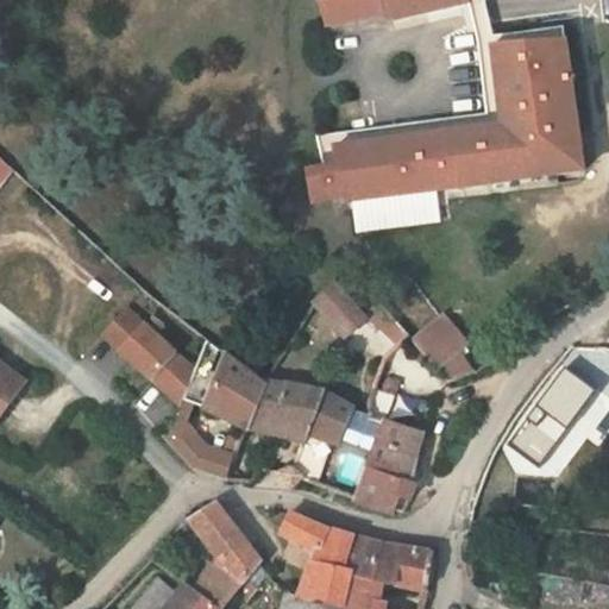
[(320,0),(327,26),(384,17),(391,22),(470,4),(469,0),(320,0)]
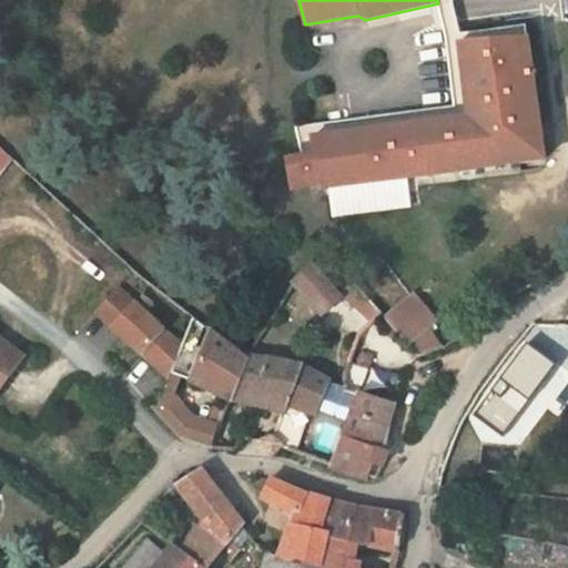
[(450,0),(437,0),(438,3),(447,37),(459,36),(453,6),(450,0)]
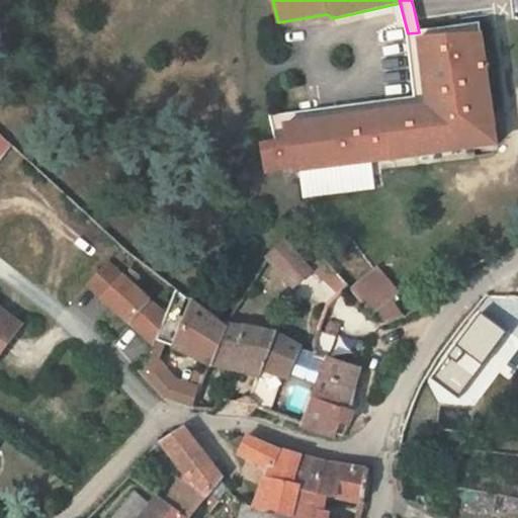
[(327,14),(278,22),(279,27),(333,18),(327,14)]
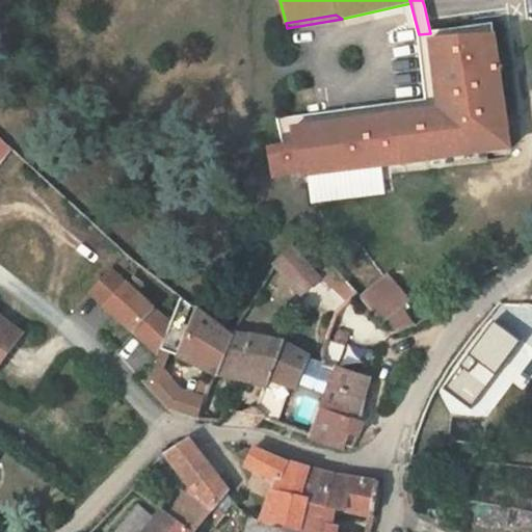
[(419,34),(426,101),(282,120),(286,148),(269,150),(273,178),(304,174),(306,178),(308,177),(382,167),(511,150),(496,35),(494,36),(493,25),(430,33),(419,34)]
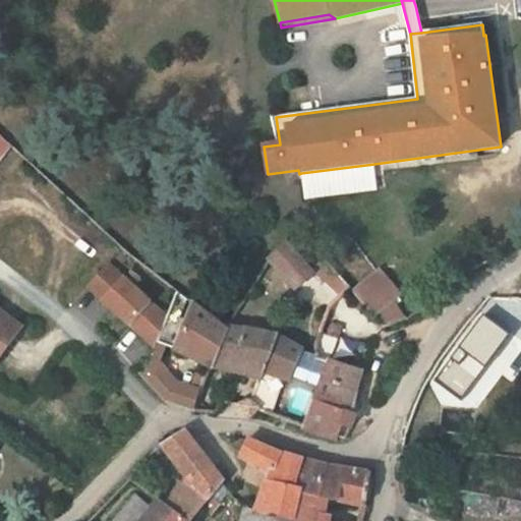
[(11,147),(0,136),(0,135),(0,158),(2,160),(11,147)]
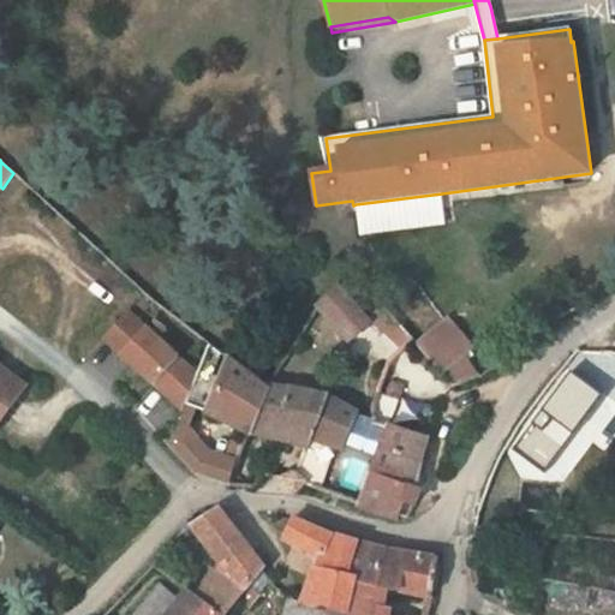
[(442,193),(356,204),(360,234),(446,224),(442,193)]
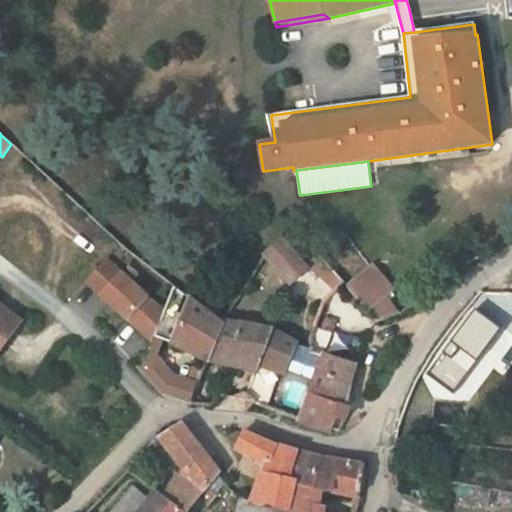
[(282,238),(265,254),(290,283),(308,268),(282,238)]
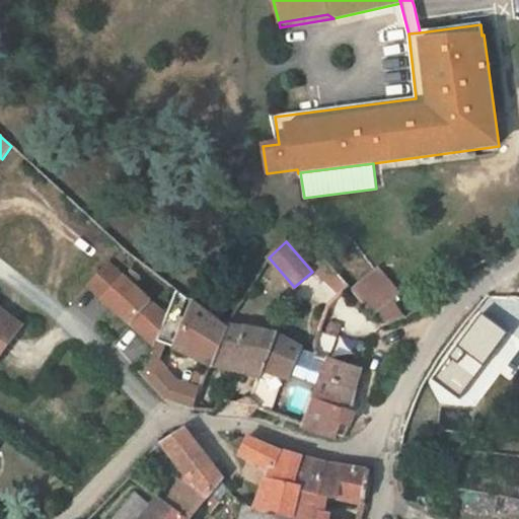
[(107,264),(86,286),(101,300),(130,326),(130,325),(154,348),(165,317),(107,264)]
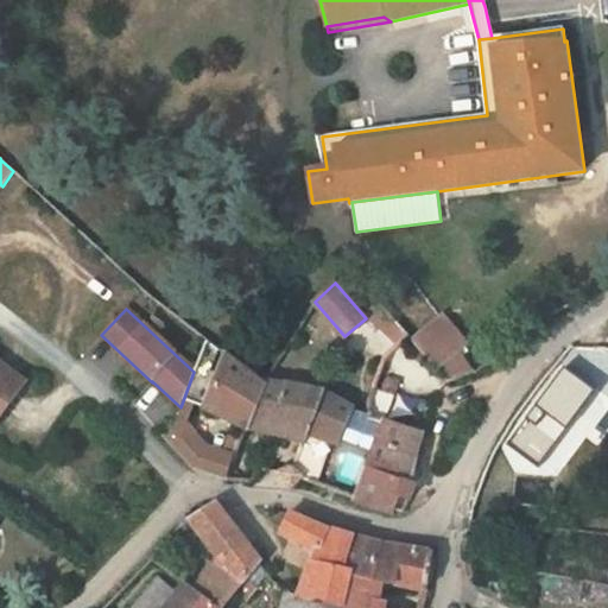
[(443,315),(412,340),(449,384),(475,373),(461,350),(469,343),(443,315)]
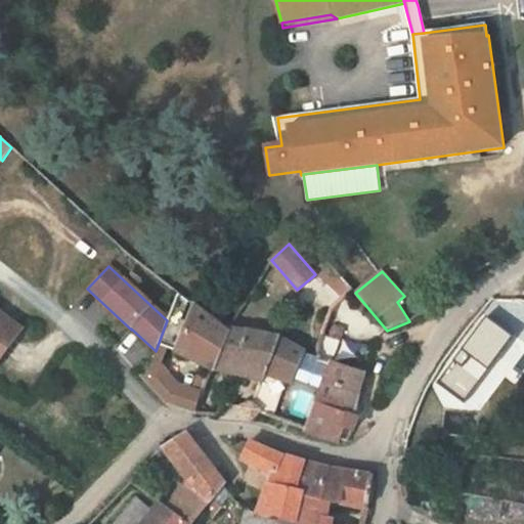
[(209,304),(202,312),(219,324),(225,316),(209,304)]
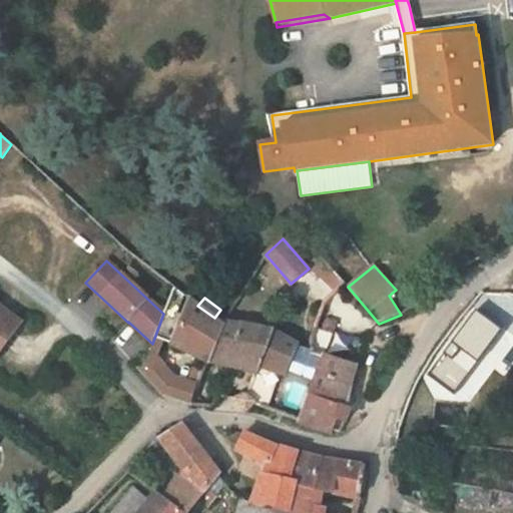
[(190,301),(172,345),(206,362),(207,361),(209,354),(221,324),(214,318),(197,306),(190,301)]
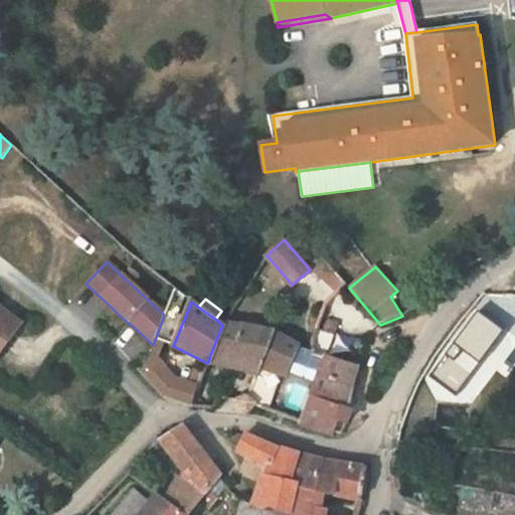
[(0,351),(20,324),(0,309),(0,351)]
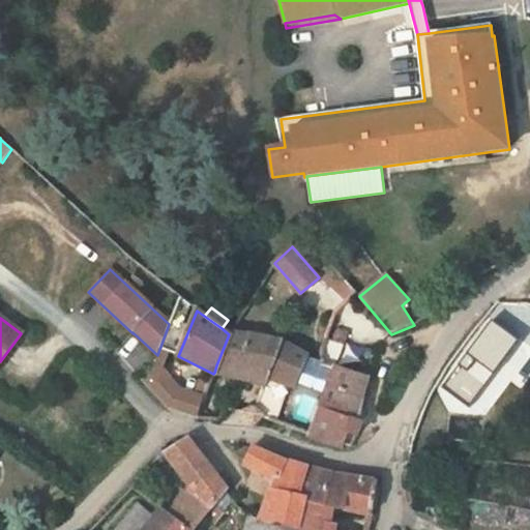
[(519,341),(491,321),(442,388),(470,408),(519,341)]
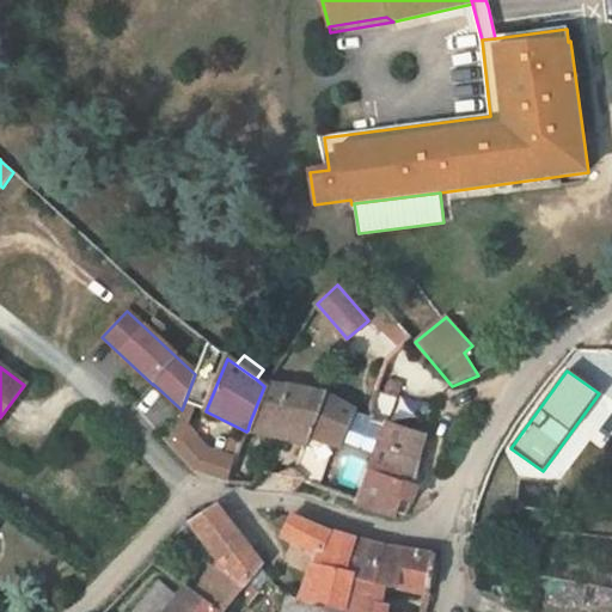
[(403,385),(391,380),(385,393),(398,397),(403,385)]
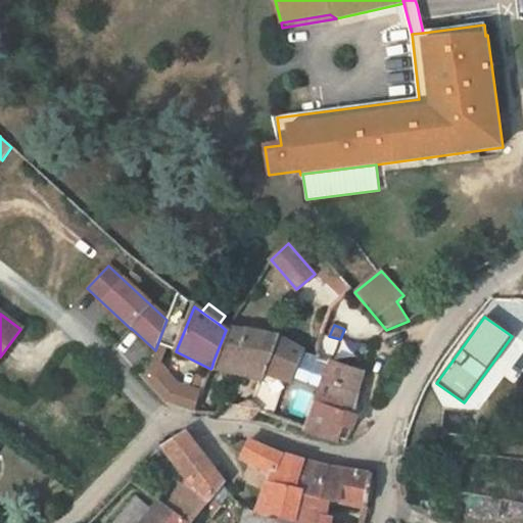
[(276,337),(226,330),(214,361),(266,372),(263,381),(258,380),(255,391),(279,399),(285,380),(292,383),(305,353),(276,337)]
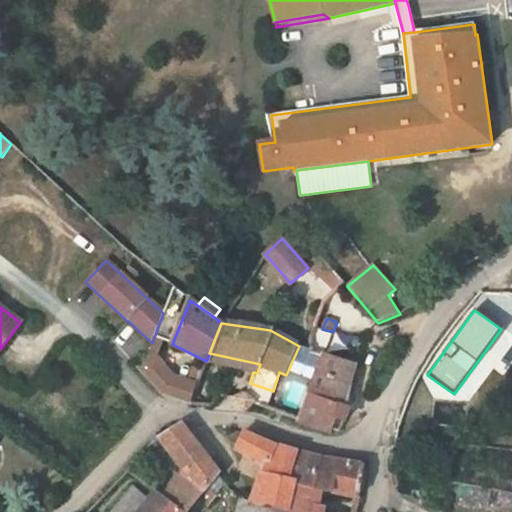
[(115,347),(136,355),(144,336),(123,328),(115,347)]
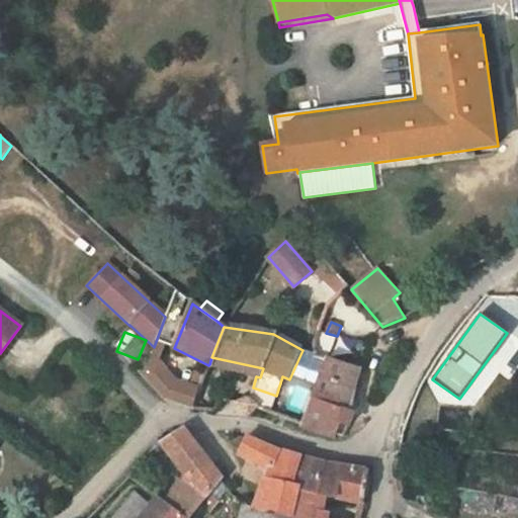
[(327,358),(303,350),(289,379),(316,389),(327,358)]
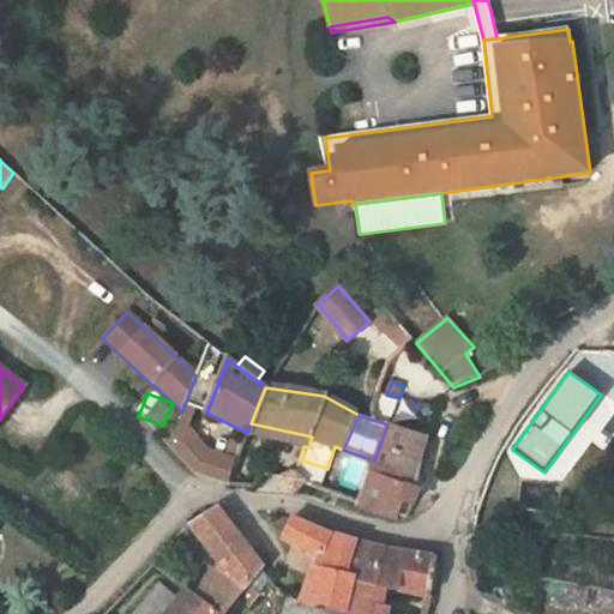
[(312,437),(251,423),(248,432),(304,446),(308,447),(312,437)]
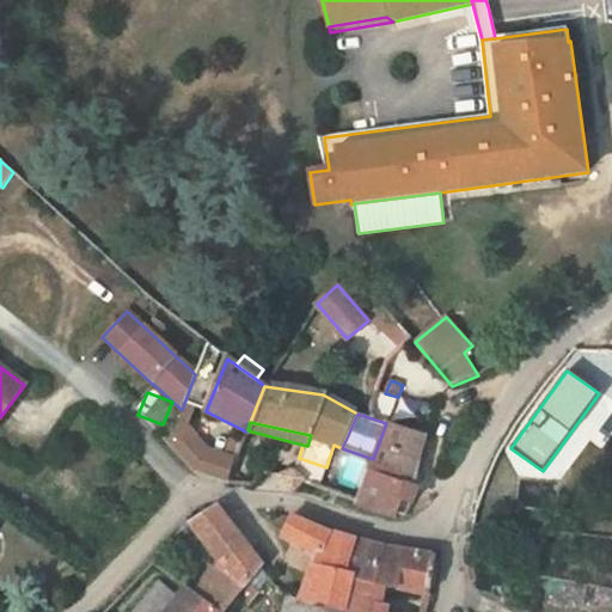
[(386,423),(373,459),(356,503),(397,518),(398,513),(407,515),(412,503),(418,489),(412,487),(426,436),(386,423)]
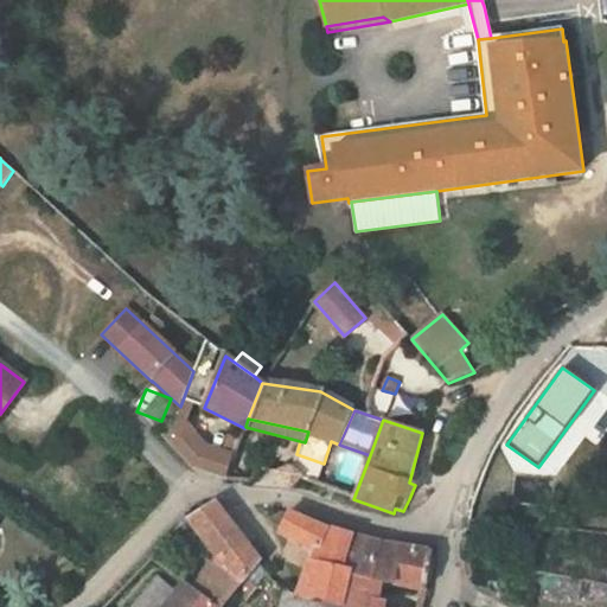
[(324,464),(296,454),(292,468),(294,470),(298,473),(300,477),(300,479),(317,485),(324,464)]
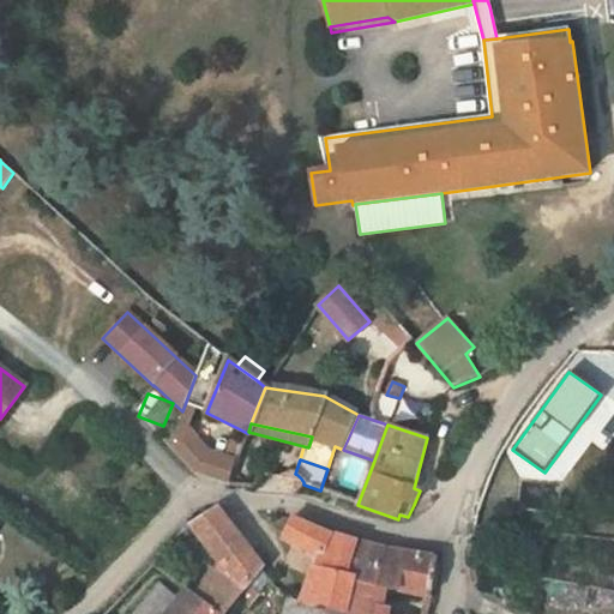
[(282,477),(282,479),(292,491),(296,492),(304,485),(304,482),(301,479),(298,475),(295,474),(293,474),(282,477)]
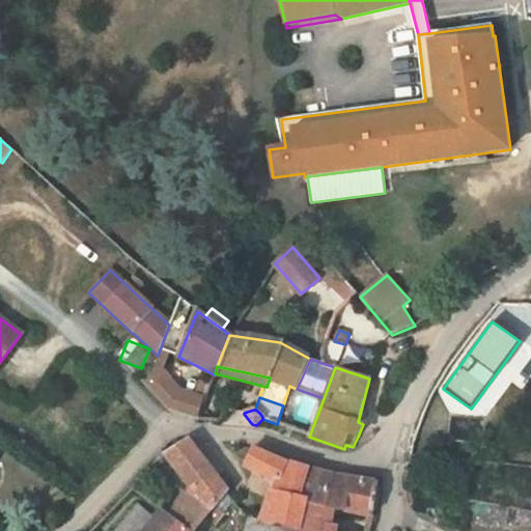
[(171,515),(191,530),(196,530),(207,518),(216,507),(228,491),(189,440),(166,454),(194,490),(171,515)]
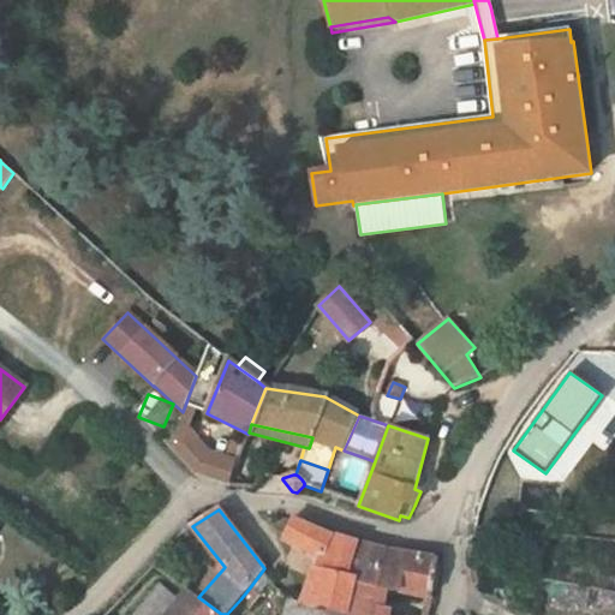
[(387,589),(433,597),(439,560),(386,551),(329,535),(292,520),(286,535),(321,561),(303,604),(336,614),(389,614),(392,610),(382,608),(387,589)]
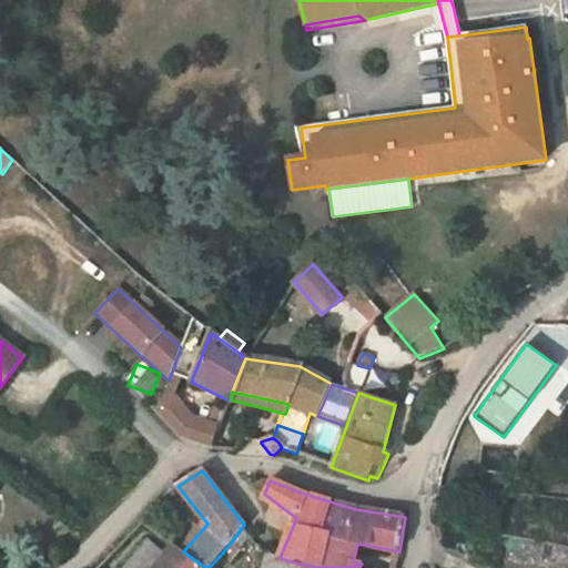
[(124,567),(156,567),(168,555),(149,539),(124,567)]
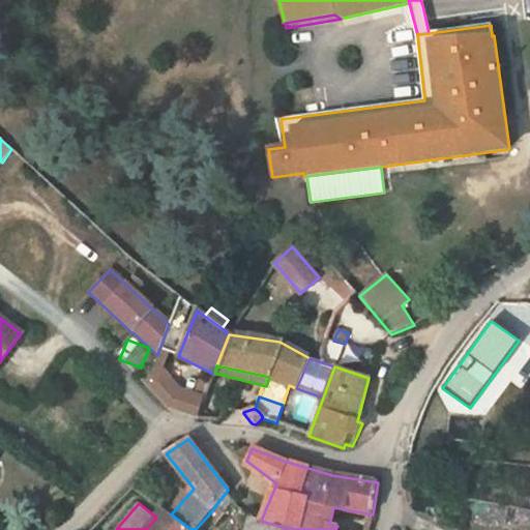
[(225,514),(215,506),(207,517),(215,524),(225,514)]
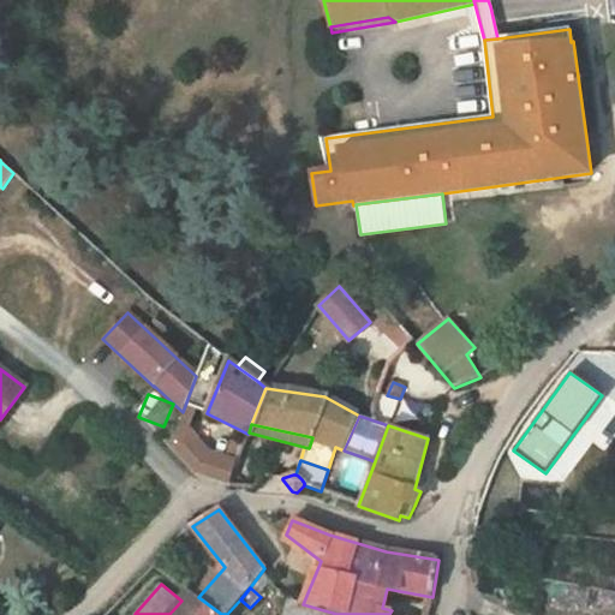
[(221,614),(198,597),(190,591),(181,601),(169,614),(221,614)]
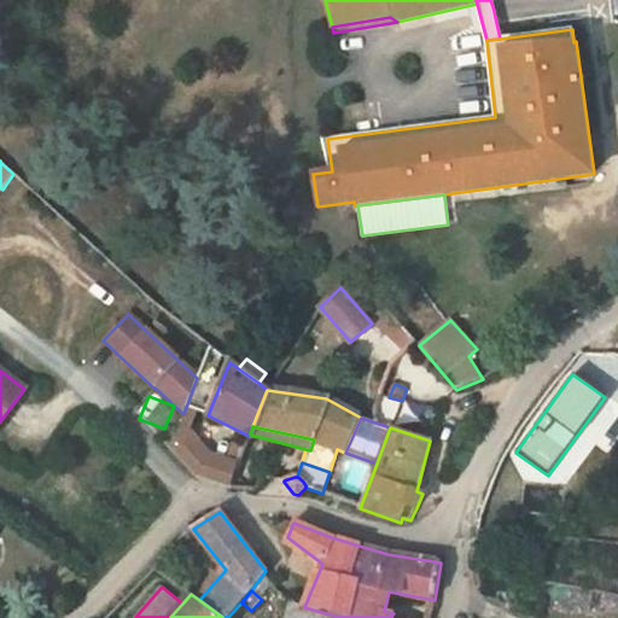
[(338,617),(304,607),(299,617),(338,617)]
